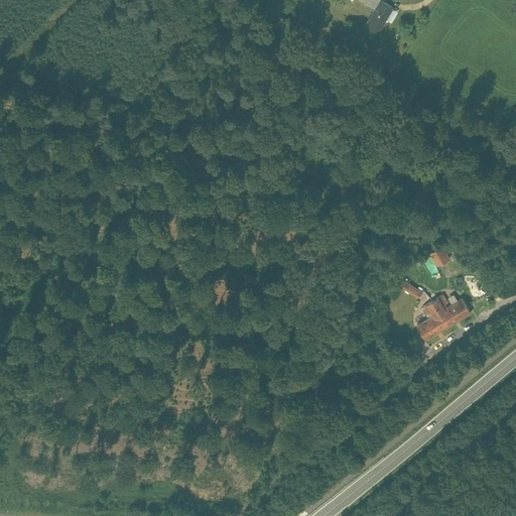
[(393,6),(382,0),(380,0),(376,8),(366,25),(376,31),(378,32),(393,6)]
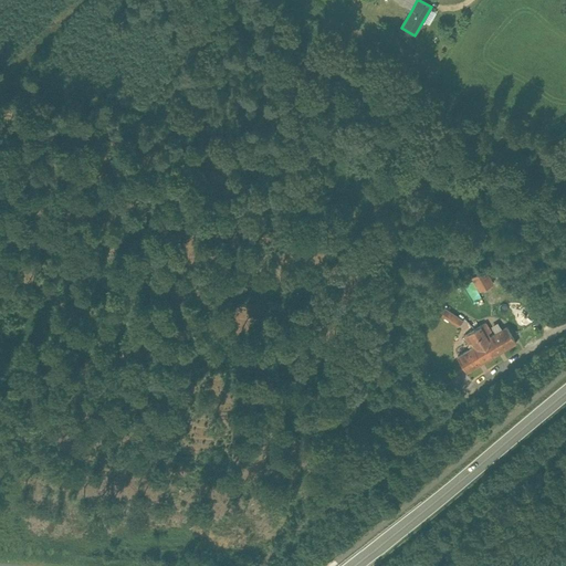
[(412,34),(401,28),(398,33),(409,40),(412,34)]
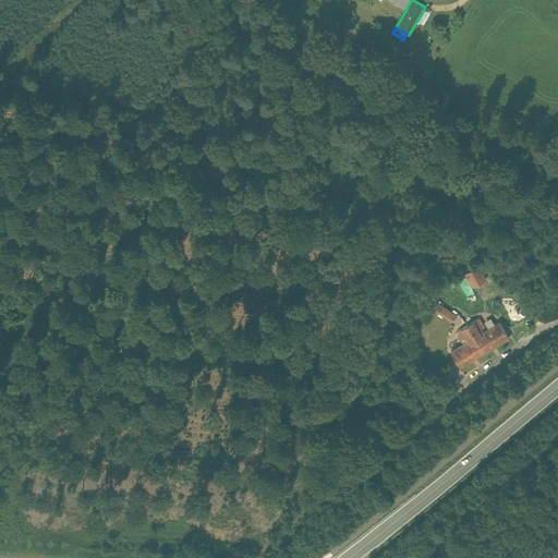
[(486,280),(478,267),(465,275),(473,288),(486,280)]
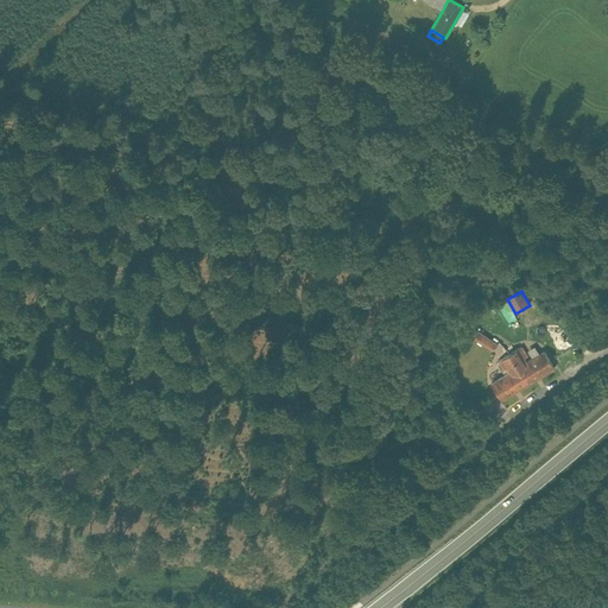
[(475,331),(470,336),(493,352),(496,346),(475,331)]
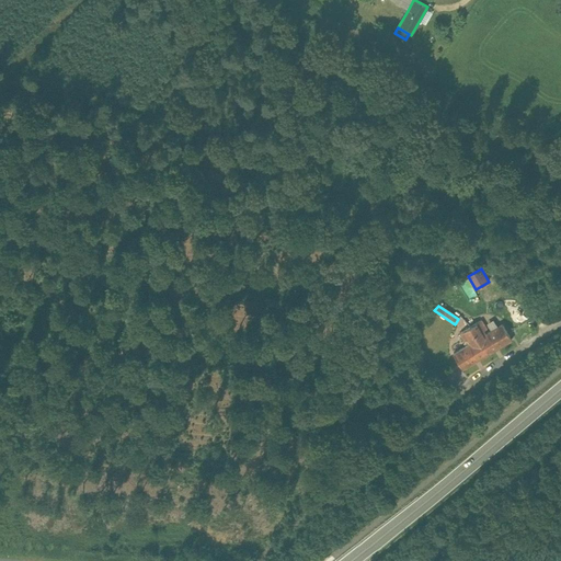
[(482,321),(460,335),(466,344),(467,343),(469,346),(485,335),(484,333),(485,332),(488,330),(482,321)]
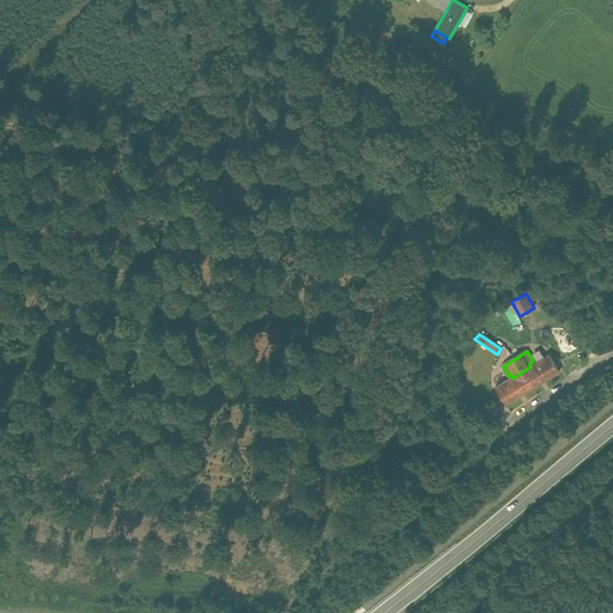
[(530,366),(513,378),(496,389),(507,406),(559,374),(548,356),(530,366)]
